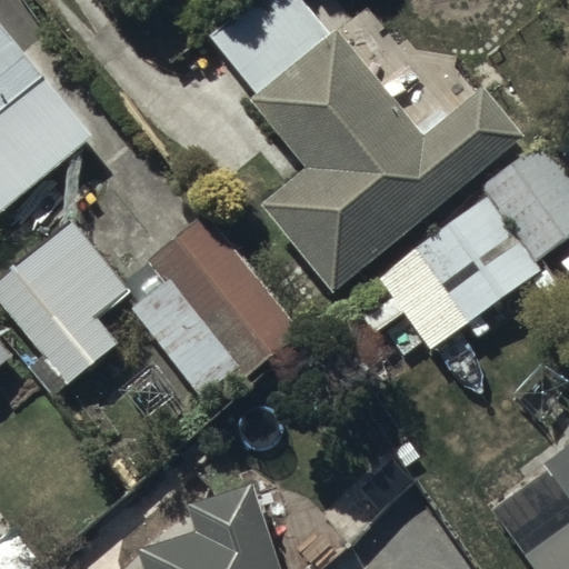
[(302,0),(252,0),(208,35),(255,95),(246,102),(299,170),(256,203),(327,297),(526,142),(483,88),(448,116),(442,108),(417,127),(343,31),(355,22),(337,0),(303,0),(303,1),(302,0)]
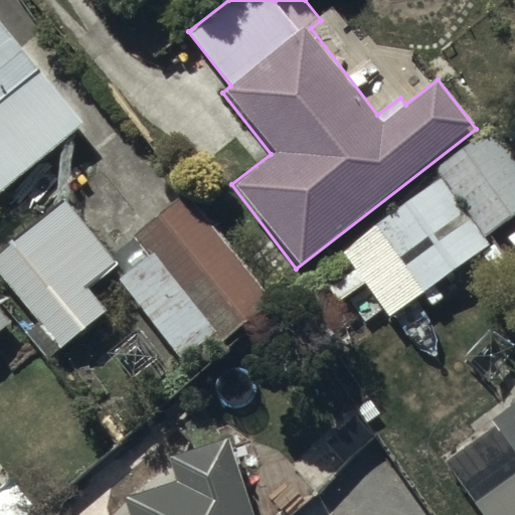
[(0,195),(82,129),(0,25),(0,195)]
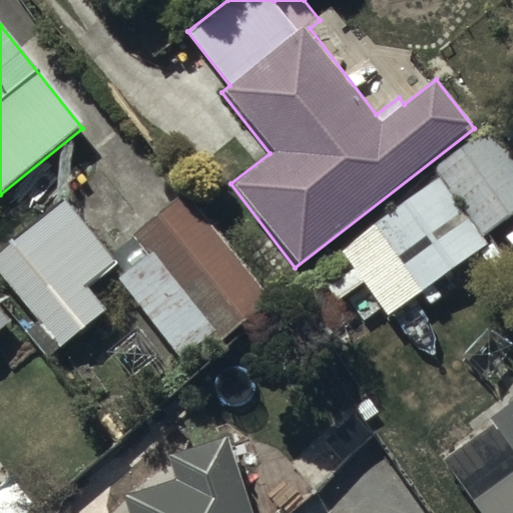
[(440,178),(370,227),(418,296),(489,245),(483,236),(512,214),(512,160),(490,129),(433,168),(440,178)]
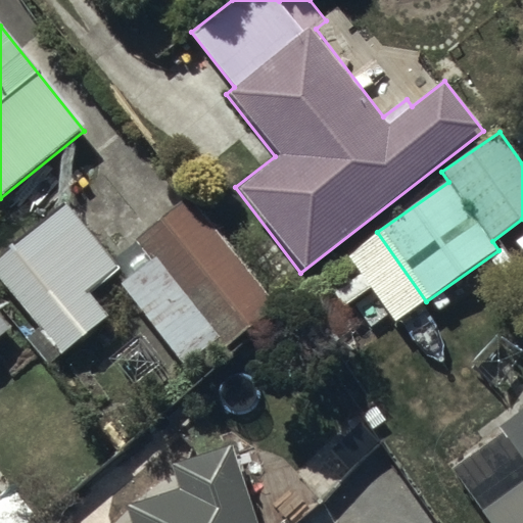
[(152,259),(121,285),(185,368),(219,340),(224,346),(276,305),(188,194),(135,237),(152,259)]
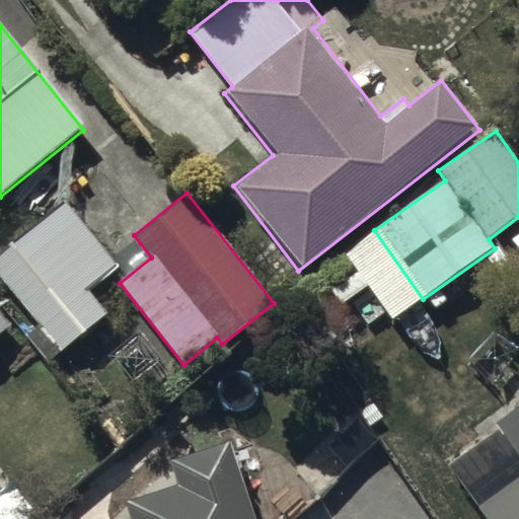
[(67,200),(0,252),(0,277),(62,355),(110,317),(90,292),(121,268),(67,200)]
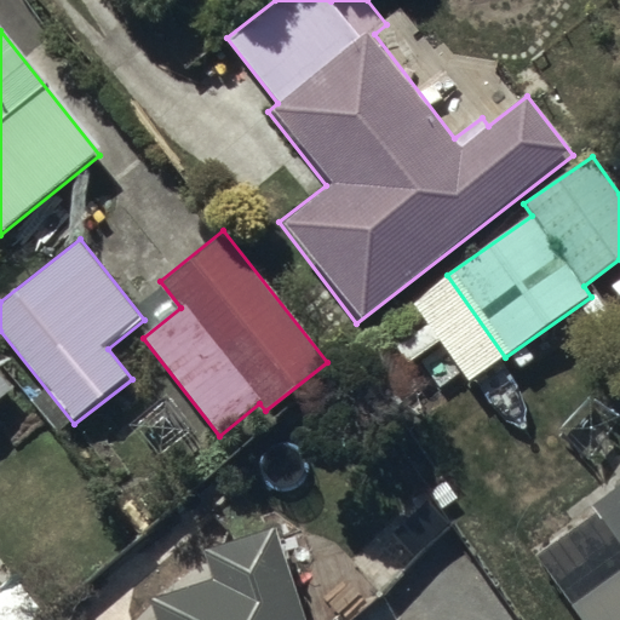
[(0,373),(0,394),(10,386),(0,373)]
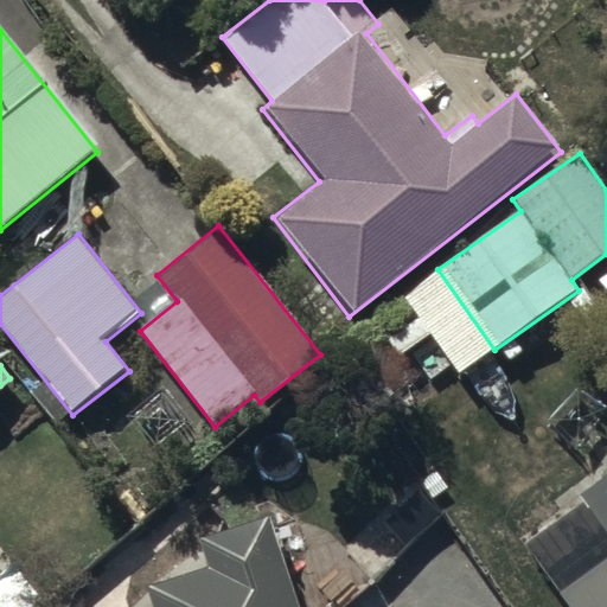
[(606,606),(606,474),(579,496),(606,535),(606,561),(557,598),(564,606),(606,606)]
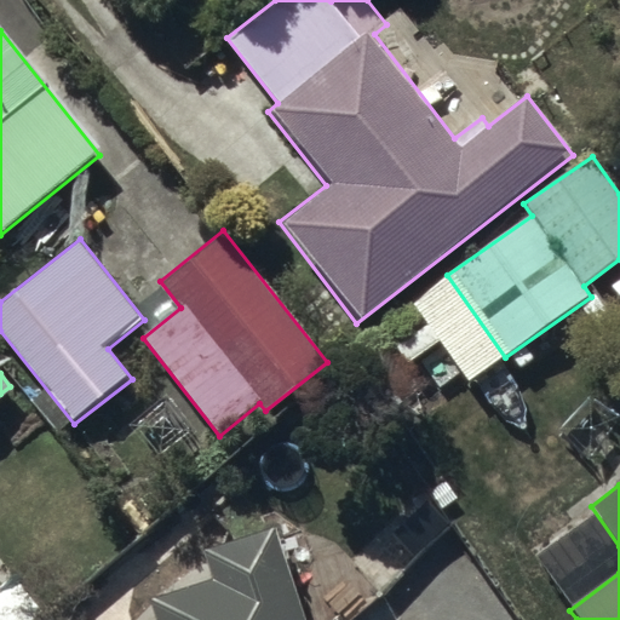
[(154,619),(401,619),(372,589),(337,619),(303,619),(285,560),(148,601),(154,619)]
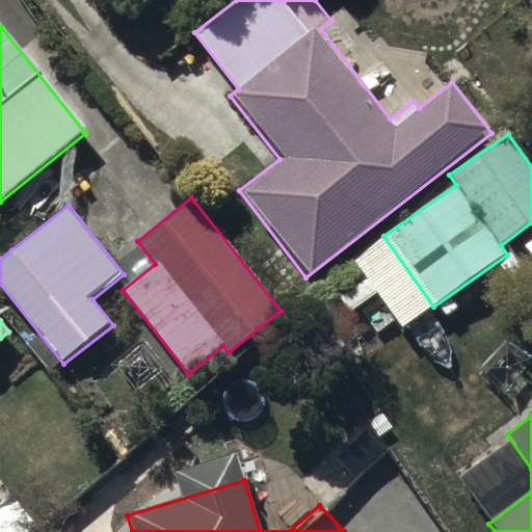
[(0,531),(38,531),(11,497),(0,506),(0,531)]
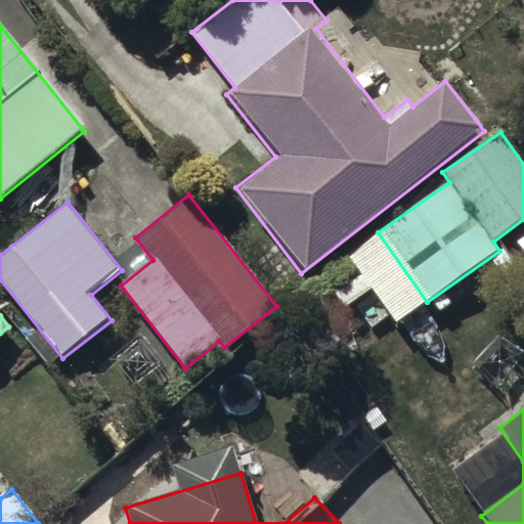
All buildings are outlined.
